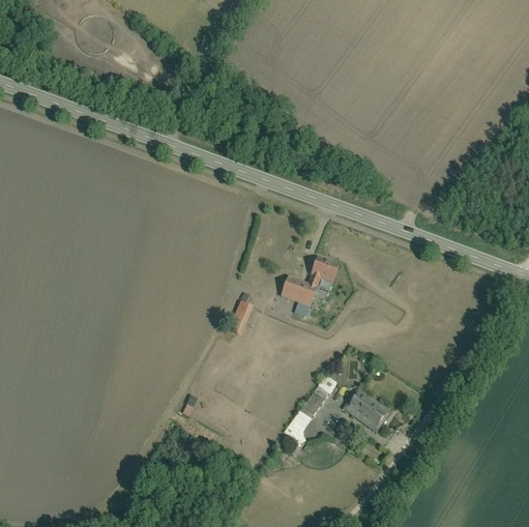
[(280,295),(311,305),(321,276),(333,282),(340,263),(318,255),(309,281),(287,273),(280,295)]
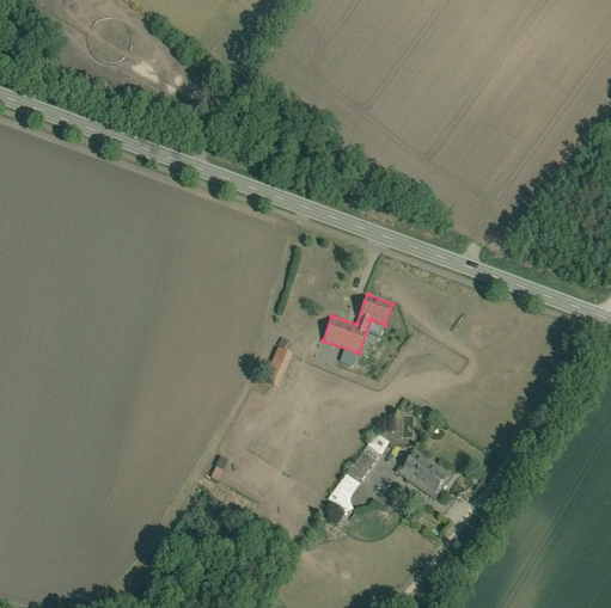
[(279,386),(293,350),(279,345),(264,381),(279,386)]
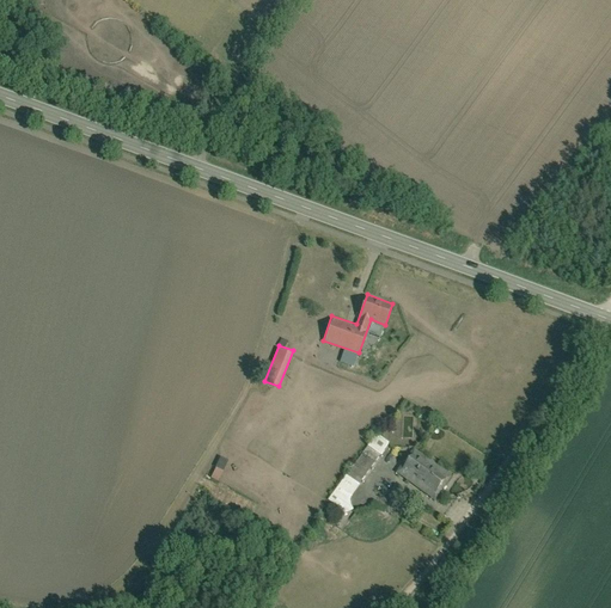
[(343,513),(353,508),(352,503),(350,497),(353,492),(390,441),(377,431),(328,499),(334,503),(338,508),(343,513)]
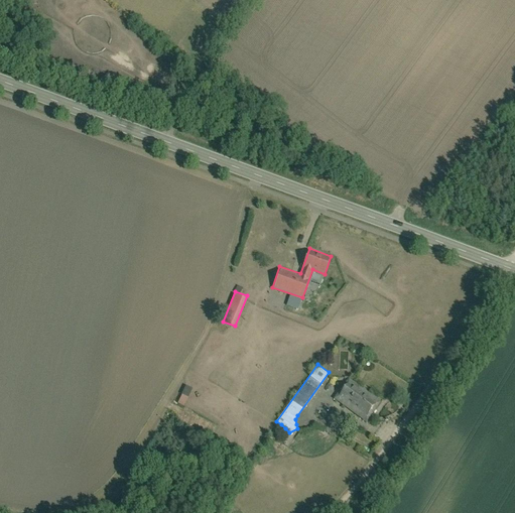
[(353,377),(339,396),(367,418),(381,399),(353,377)]
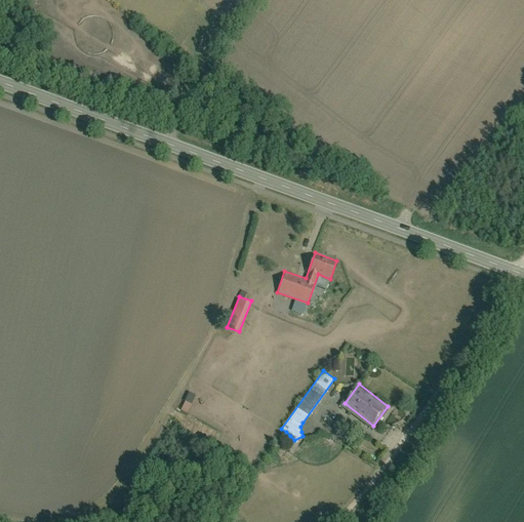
[(192,390),(184,409),(191,412),(199,393),(192,390)]
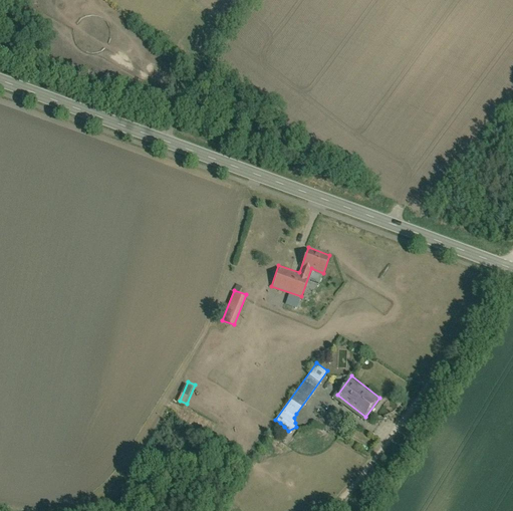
All buildings are outlined.
